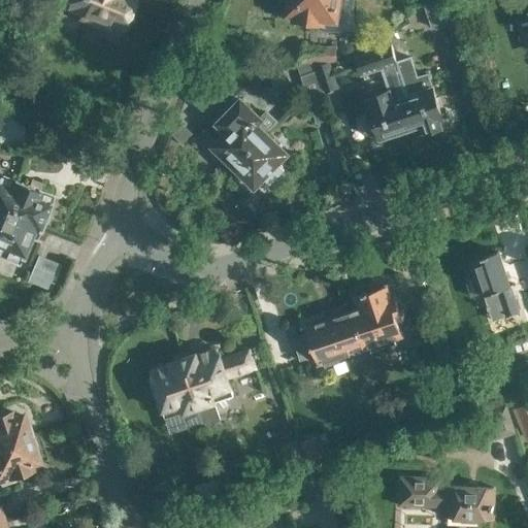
[(71,0),(69,8),(92,18),(94,13),(107,19),(105,23),(123,30),(132,5),(128,3),(129,0),(71,0)]
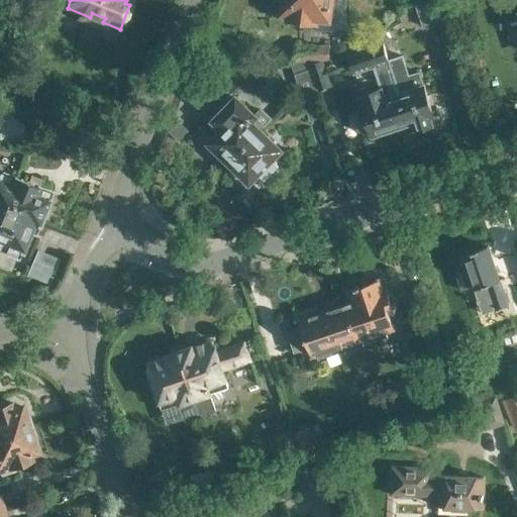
[(331,0),(280,0),(281,0),(285,1),(283,13),(290,14),(289,18),(315,22),(315,45),(296,46),(296,61),(329,59),(328,30),(344,30),(344,8),(331,6),(331,0)]
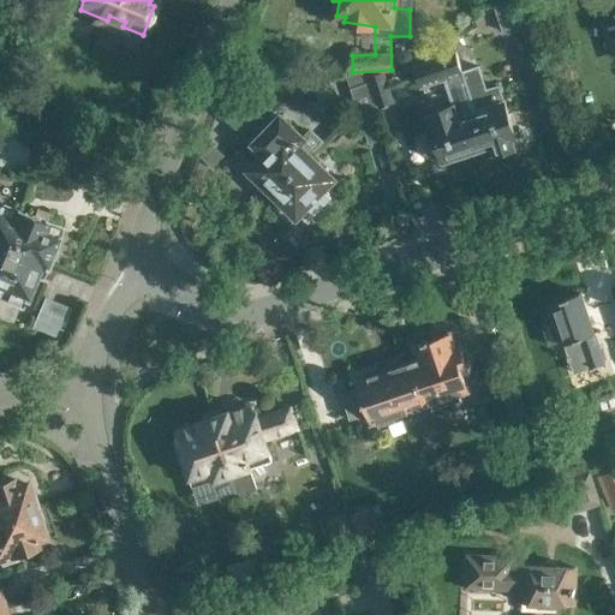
[(496,0),(493,1),(502,31),(529,23),(520,0),(496,0)]
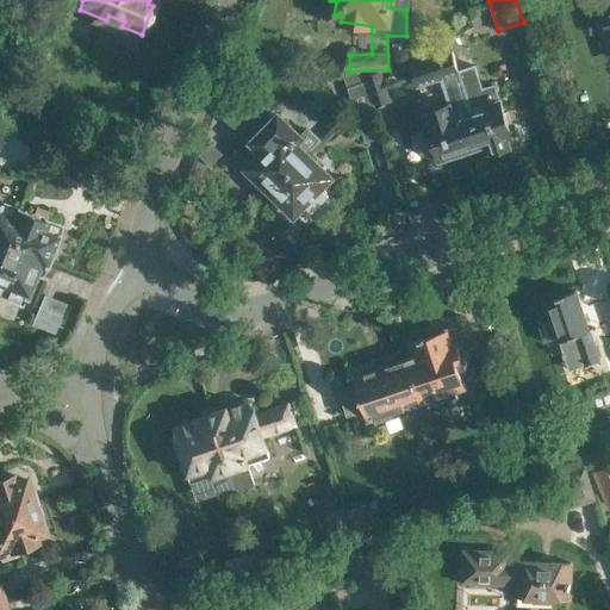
[(470,94),(459,70),(453,51),(411,66),(417,83),(447,74),(449,82),(443,85),(450,104),(428,111),(431,123),(428,124),(440,160),(471,150),(464,130),(478,126),(473,109),(472,109),(467,94),(470,94)]
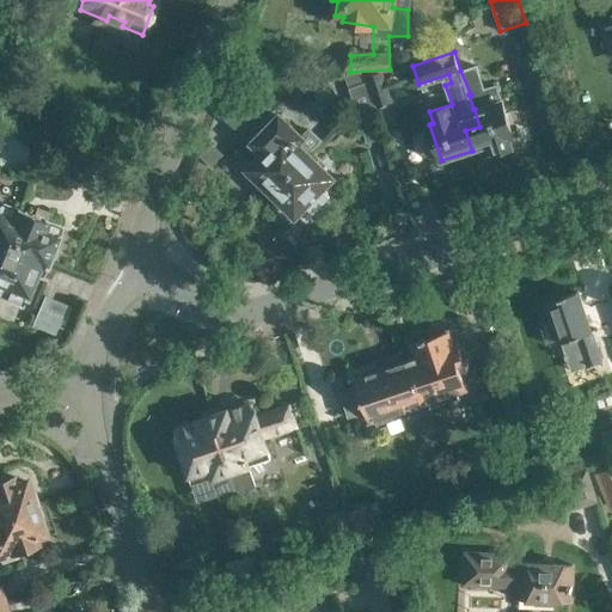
[(465,130),(472,151),(475,159),(521,144),(515,124),(510,127),(501,99),(501,101),(495,85),(483,89),(476,66),(460,71),(471,95),(469,95),(473,109),(475,109),(479,127),(465,130)]
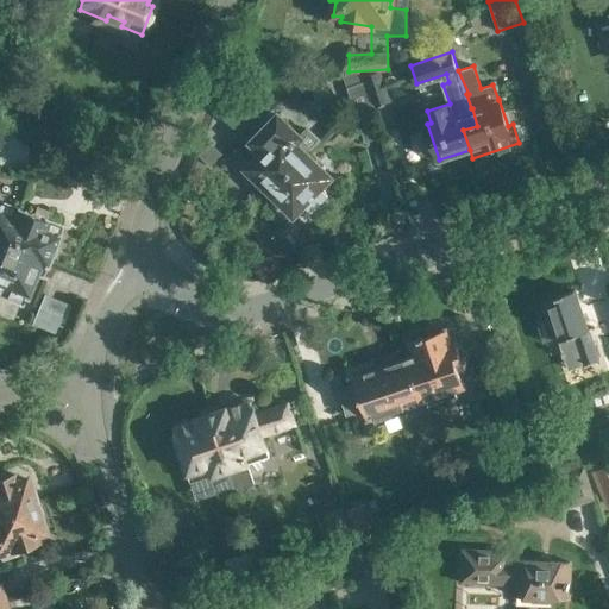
[(365,75),(375,106),(391,101),(381,70),(365,75)]
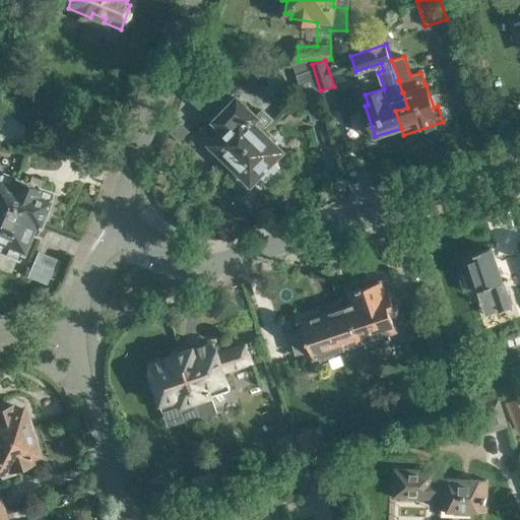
[(320,90),(312,64),(313,68),(297,74),(312,121),(329,116),(320,90)]
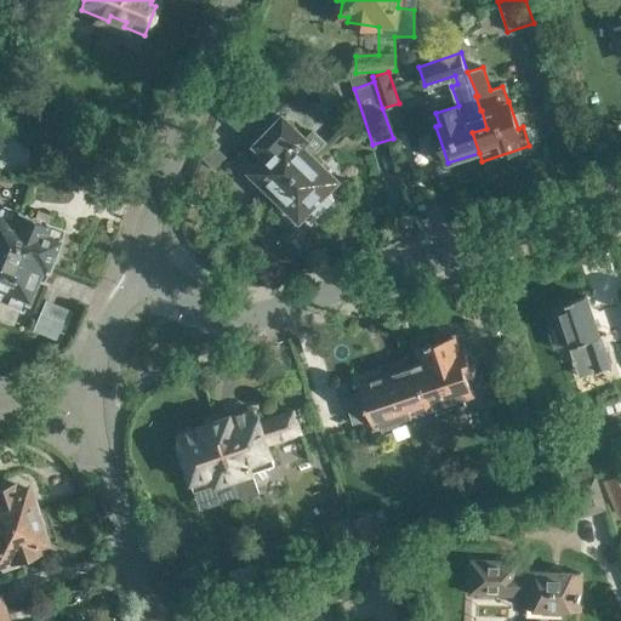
[(249,169),(275,195),(313,158),(326,143),(314,131),(306,140),(280,114),(251,144),(262,155),(249,169)]
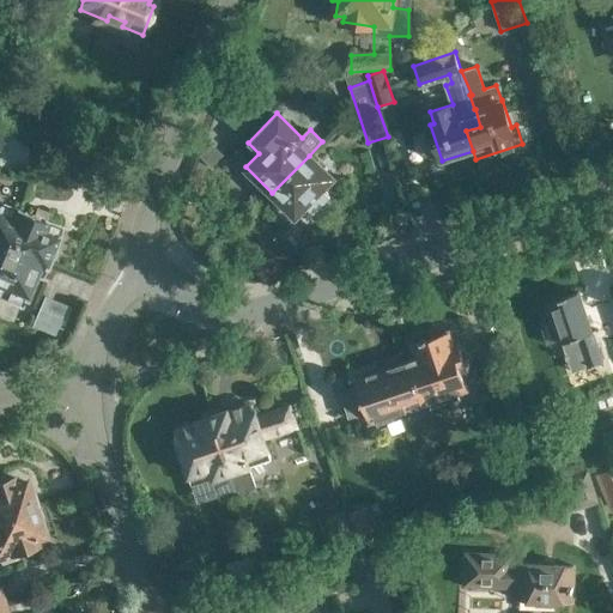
[(0,151),(2,152),(12,132),(0,127),(0,151)]
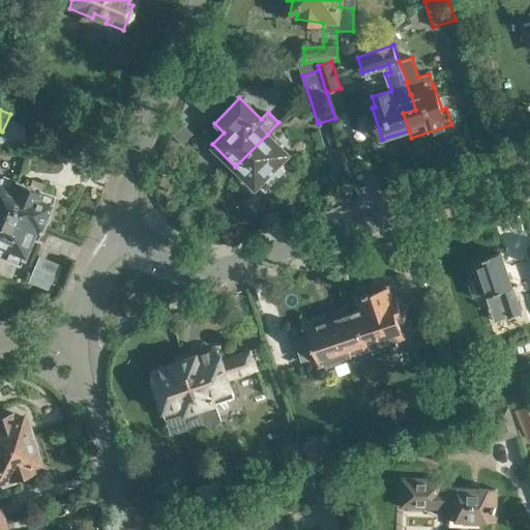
[(267,135),(235,167),(256,186),(264,178),(271,185),(286,171),(280,164),(288,154),(267,135)]
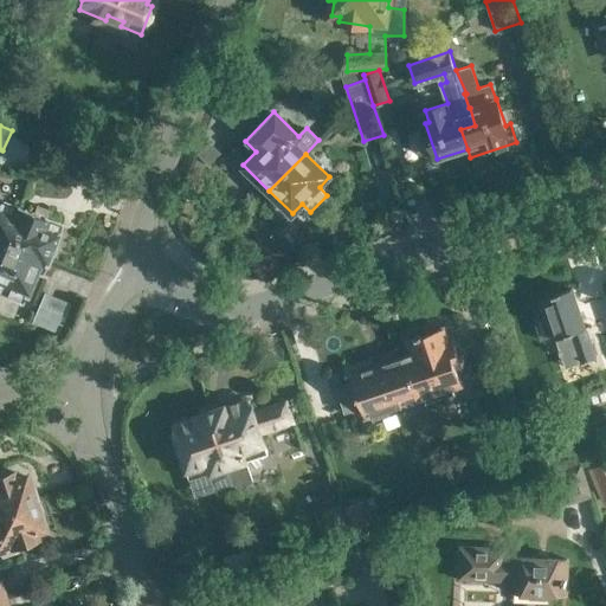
[(0,239),(47,259),(60,226),(44,220),(45,218),(17,207),(15,208),(0,201),(0,239)]
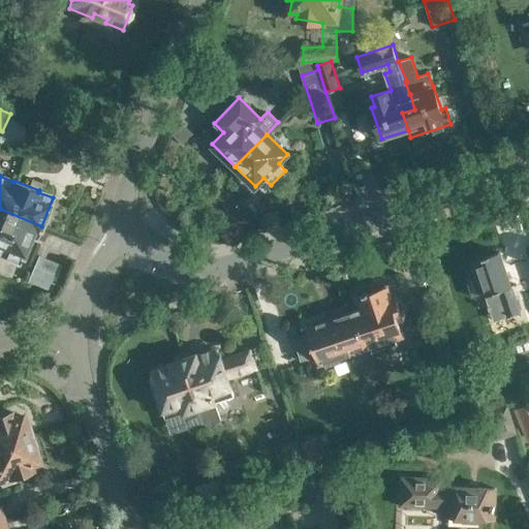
[(41,226),(0,209),(0,258),(19,267),(31,235),(37,237),(41,226)]
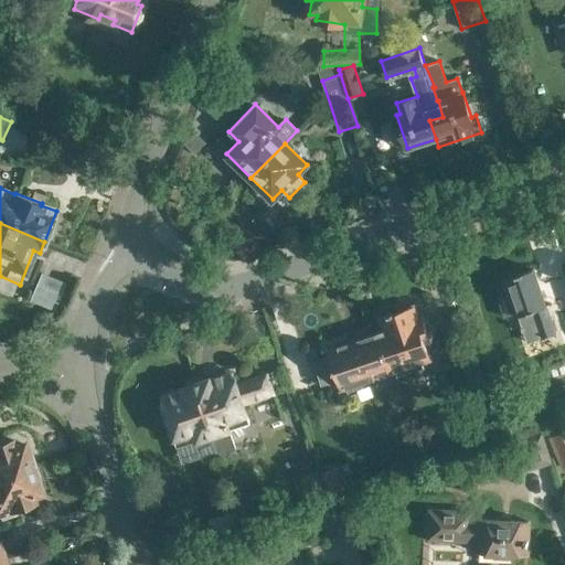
[(532,310),(541,338),(554,333),(533,268),(504,277),(516,315),(532,310)]
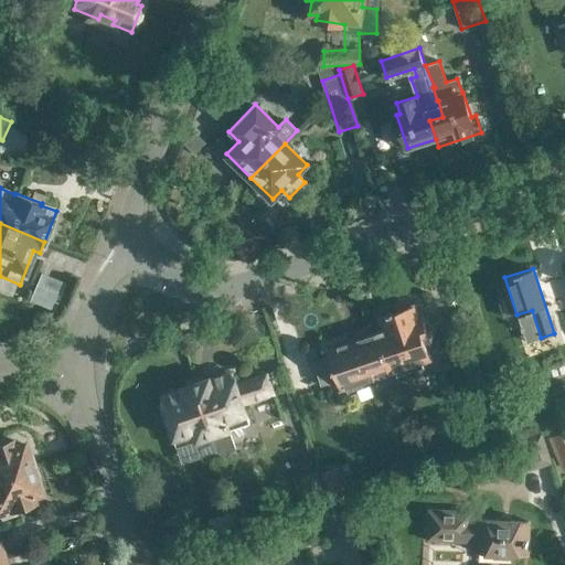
[(375,331),(390,373),(430,360),(425,342),(430,341),(423,319),(417,320),(413,306),(376,318),(380,328),(376,329),(376,331),(375,331)]
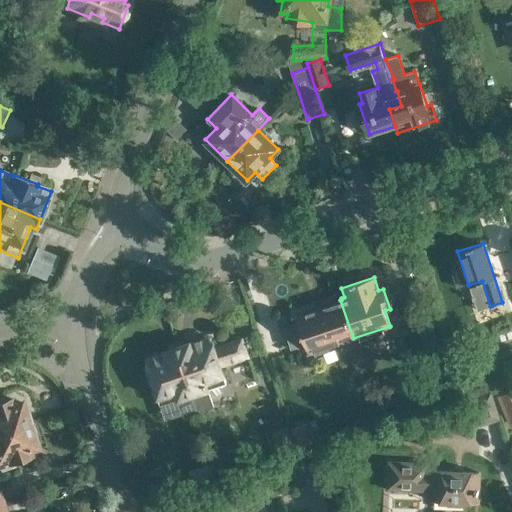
[(353,338),(340,300),(296,315),(298,322),(284,326),(292,348),(306,344),(309,353),(353,338)]
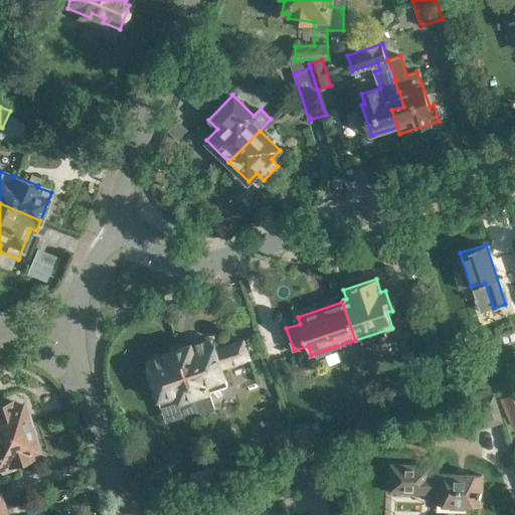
[(194,397),(200,412),(200,414),(216,409),(210,392),(228,386),(222,368),(248,359),(242,341),(212,351),(208,340),(191,346),(191,344),(178,348),(194,397)]
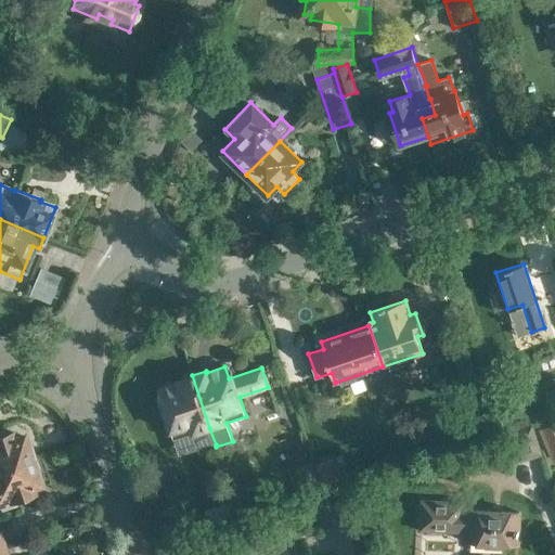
[(209,428),(192,375),(178,381),(178,382),(159,388),(167,411),(164,412),(173,440),(194,434),(199,450),(216,444),(209,428)]
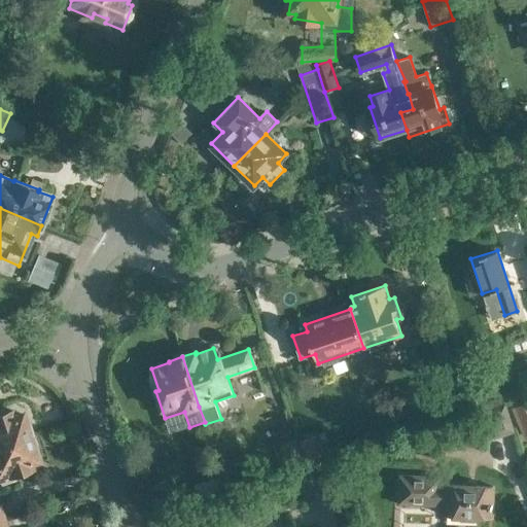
[(480,410),(490,440),(514,431),(502,401),(480,410)]
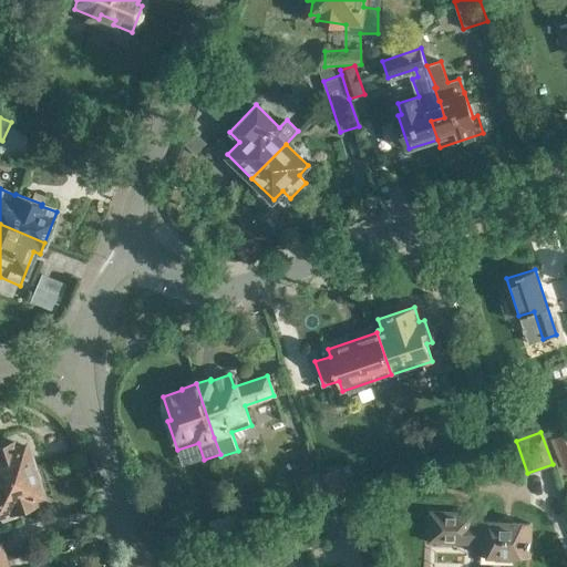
[(566,434),(554,440),(566,471),(566,470),(566,434)]
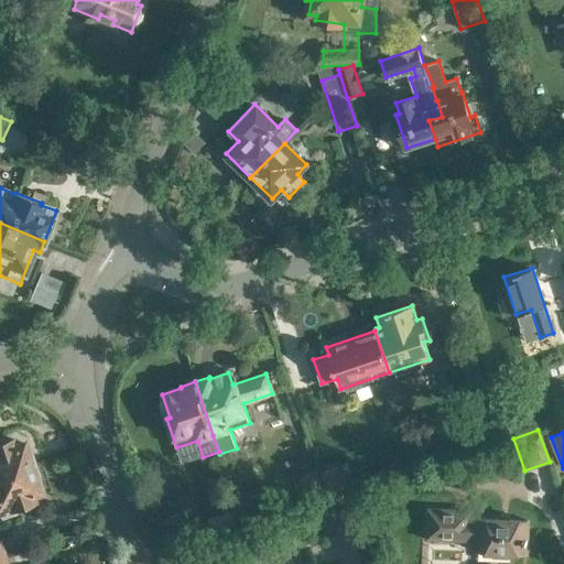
[(0,477),(36,465),(32,452),(25,448),(23,442),(13,445),(11,440),(0,443),(0,477)]
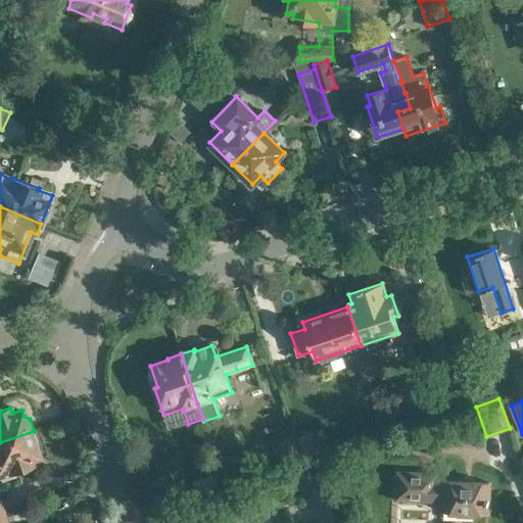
[(296,437),(305,463),(321,457),(335,450),(327,428),(313,433),(312,432),(296,437)]
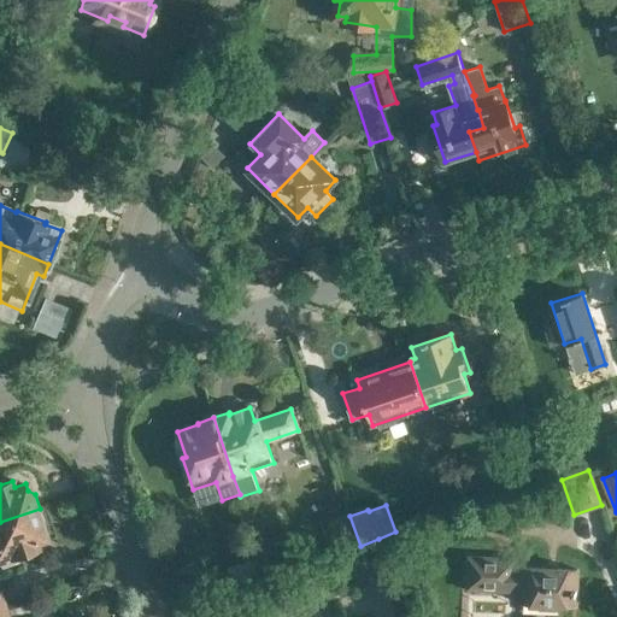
[(40,509),(0,522),(0,568),(34,557),(31,551),(36,548),(34,541),(45,538),(41,530),(45,524),(40,509)]
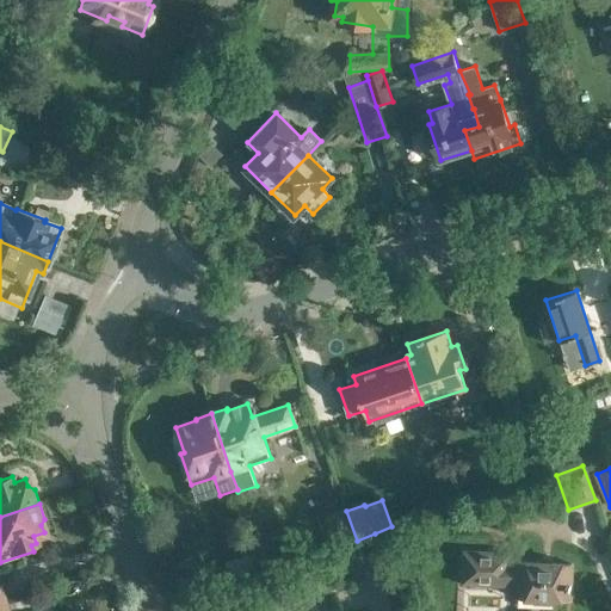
[(323,516),(334,548),(355,542),(344,508),(323,516)]
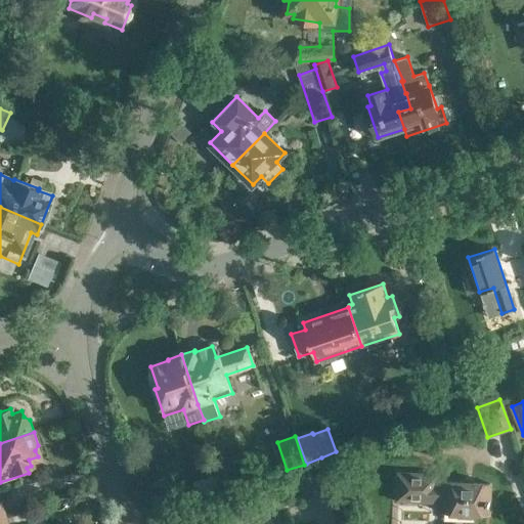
[(226,489),(221,473),(194,481),(200,497),(226,489)]
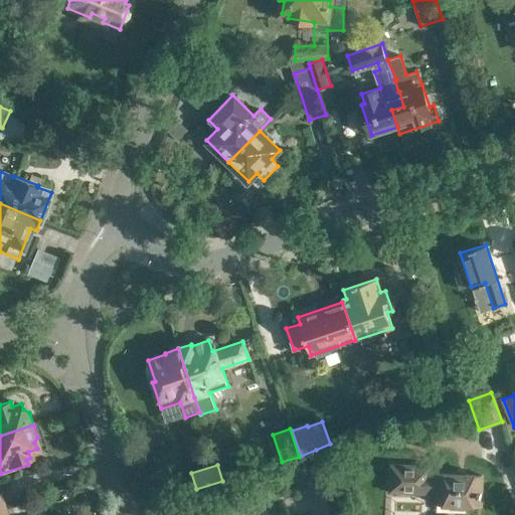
[(388,492),(437,494),(436,505),(480,507),(482,475),(438,474),(438,477),(430,477),(430,467),(389,465),(388,492)]
